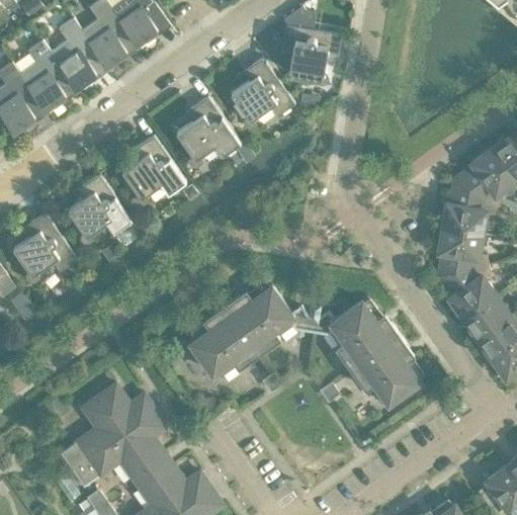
[(0,11),(1,13),(15,2),(13,0),(0,0),(0,11)]
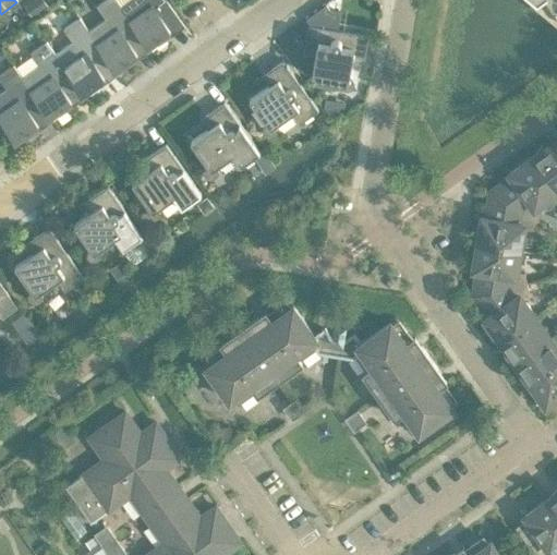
[(121,9),(114,0),(105,0),(96,8),(105,20),(87,32),(87,33),(114,71),(119,68),(122,72),(134,63),(131,59),(147,47),(120,9),(121,9)]
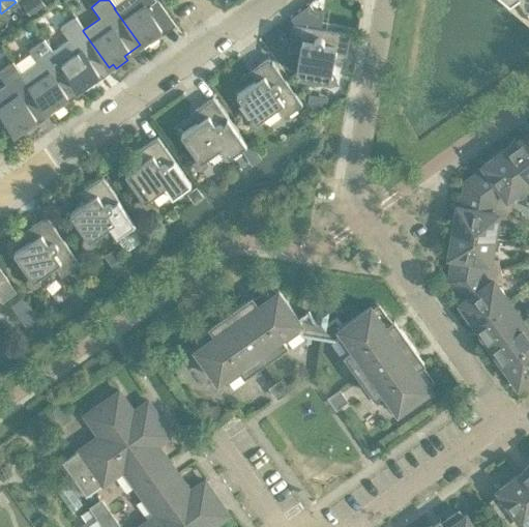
[(114,8),(140,45),(144,42),(147,46),(158,38),(155,34),(172,23),(155,0),(125,0),(115,8),(114,8)]
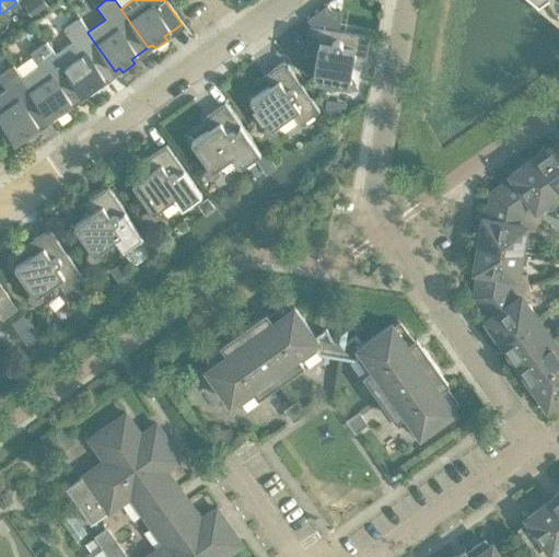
[(558,0),(535,0),(538,2),(546,13),(558,23),(558,0)]
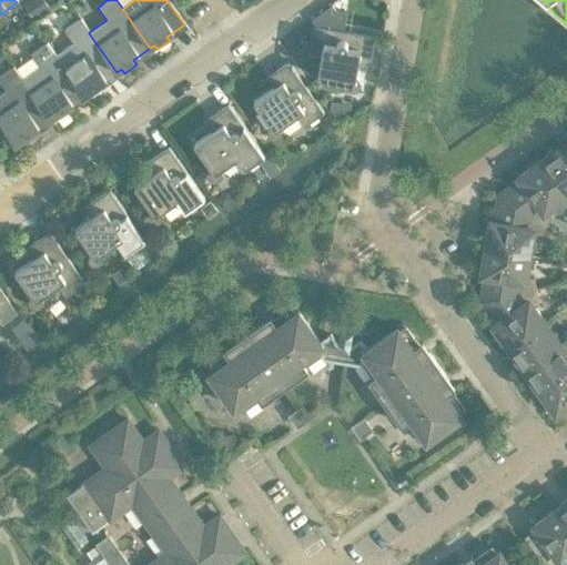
[(332,8),(311,22),(315,28),(343,32),(346,14),(336,13),(332,8)]
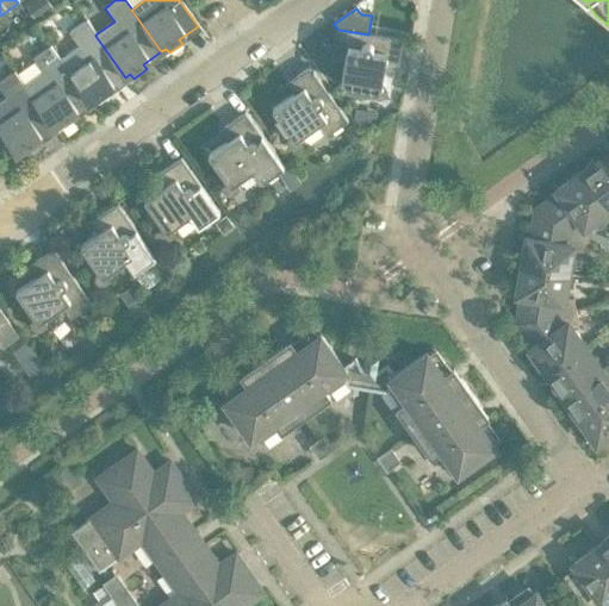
[(60,61),(89,102),(94,100),(97,105),(110,95),(106,91),(125,77),(95,36),(95,35),(86,22),(68,33),(79,48),(60,61)]
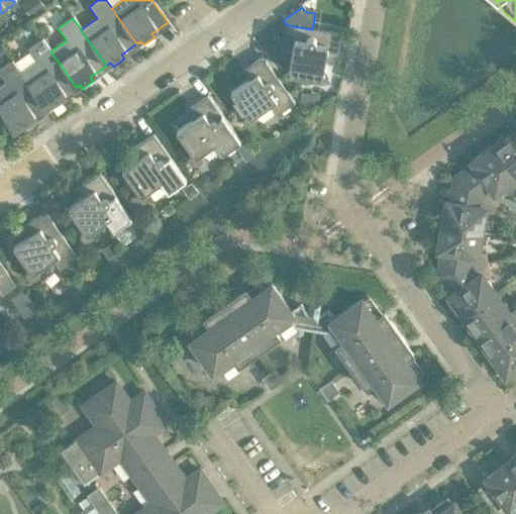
[(325,54),(337,56),(340,34),(312,29),(287,25),(285,25),(281,47),(292,49),(288,73),(314,77),(314,79),(315,82),(318,84),(321,85),(325,84),(327,81),(327,78),(326,74),(324,72),(322,72),(325,54)]
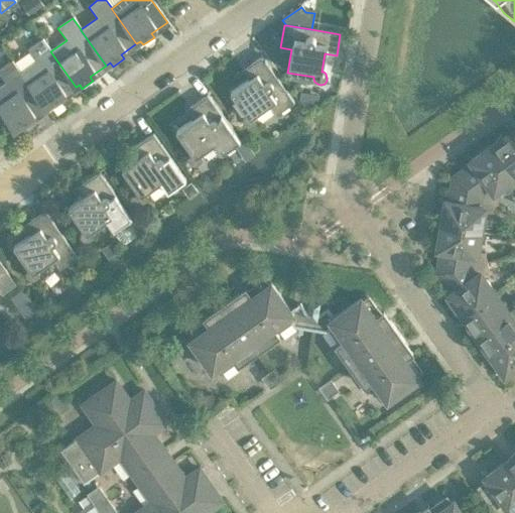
[(50,51),(42,39),(27,50),(35,61),(20,74),(19,74),(44,109),(48,106),(51,110),(62,102),(59,99),(76,87),(50,51)]
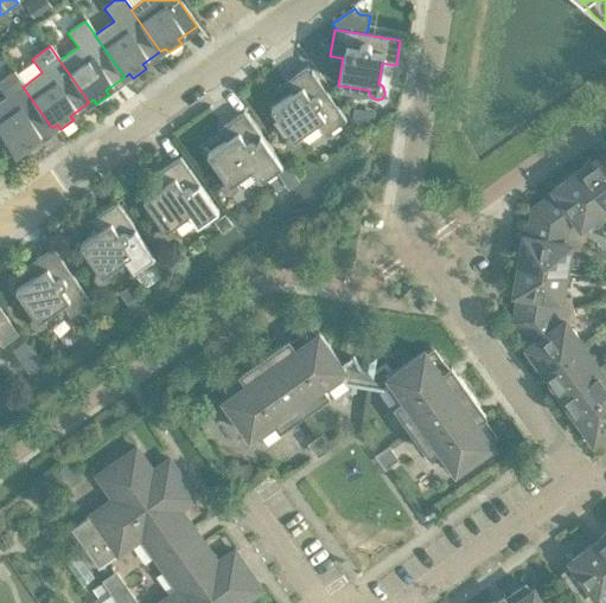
[(316,126),(324,136),(345,122),(307,68),(285,83),(293,94),(270,110),(288,135),(286,136),(285,140),(285,145),(288,148),(292,149),(295,149),(299,147),(300,143),(300,139),(299,138),(316,126)]
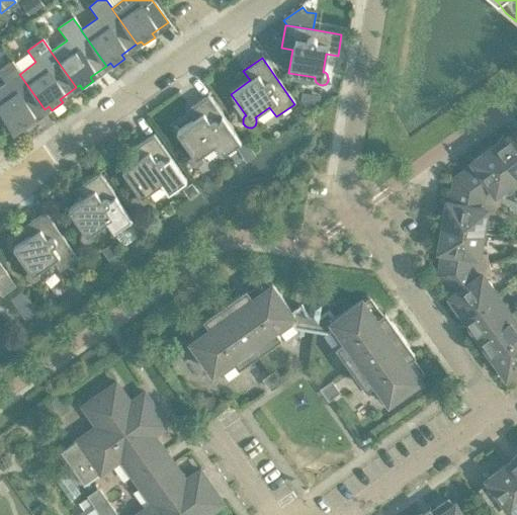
[(29,120),(45,109),(19,74),(20,74),(11,62),(0,69),(0,76),(5,84),(0,87),(0,111),(14,132),(18,129),(21,133),(32,124),(29,120)]
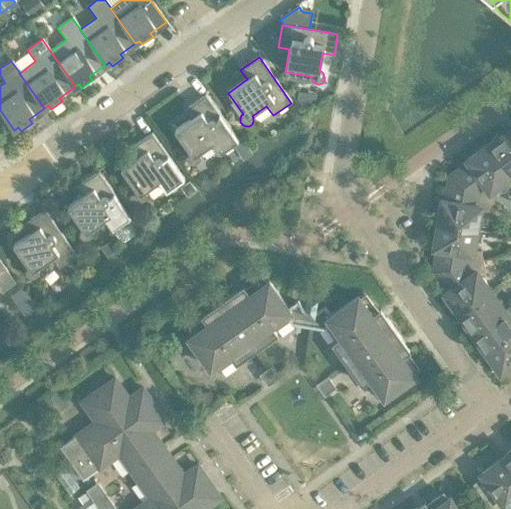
[(213,144),(220,154),(237,141),(205,95),(187,108),(193,117),(174,131),(189,152),(188,154),(186,157),(187,160),(189,163),(192,165),(195,164),(198,162),(199,159),(199,156),(198,154),(213,144)]
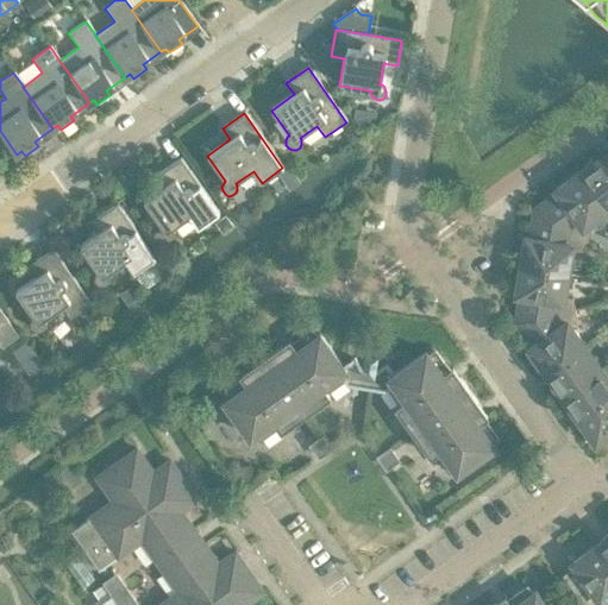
[(578,174),(606,213),(607,210),(607,165),(602,157),(593,164),(590,162),(584,170),(578,174)]
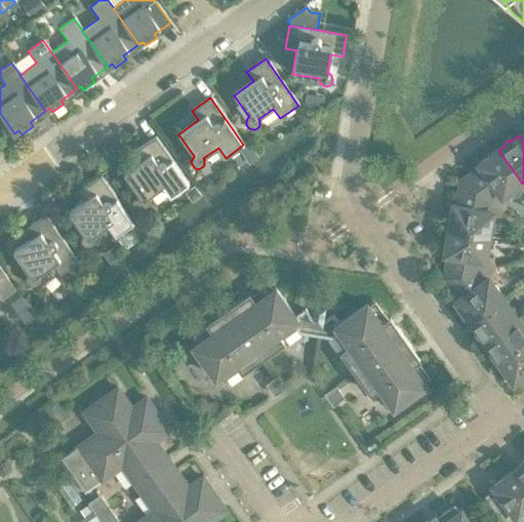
[(163,187),(170,197),(189,184),(155,136),(136,150),(143,160),(123,173),(138,196),(137,197),(136,200),(136,203),(138,206),(142,208),(146,207),(148,205),(150,202),(149,199),(148,197),(163,187)]
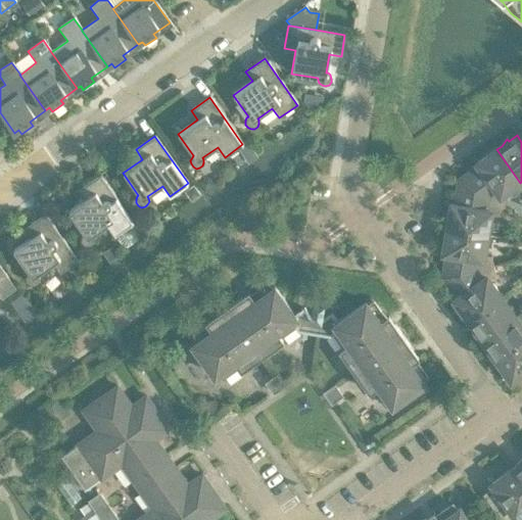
[(520,183),(496,149),(476,163),(478,168),(459,181),(503,208),(508,200),(504,194),(520,183)]
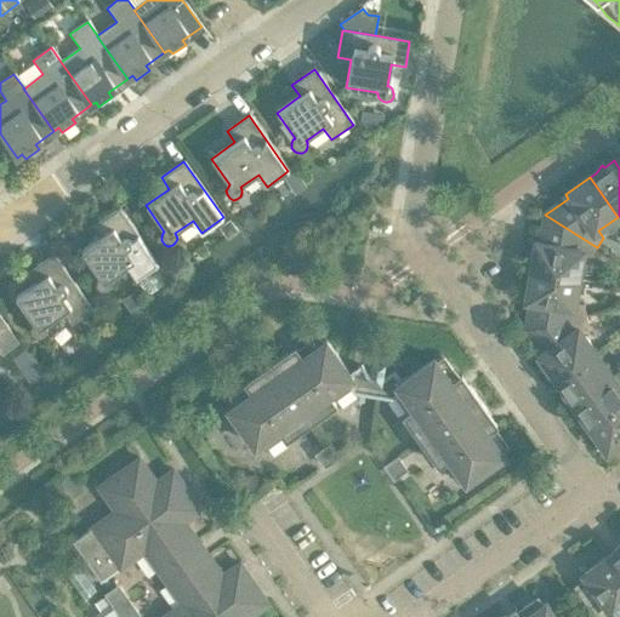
[(128,267),(136,279),(158,263),(118,209),(96,224),(104,235),(80,252),(100,278),(97,279),(96,283),(96,287),(98,290),(102,292),(107,292),(111,290),(112,285),(112,281),(111,280),(128,267)]
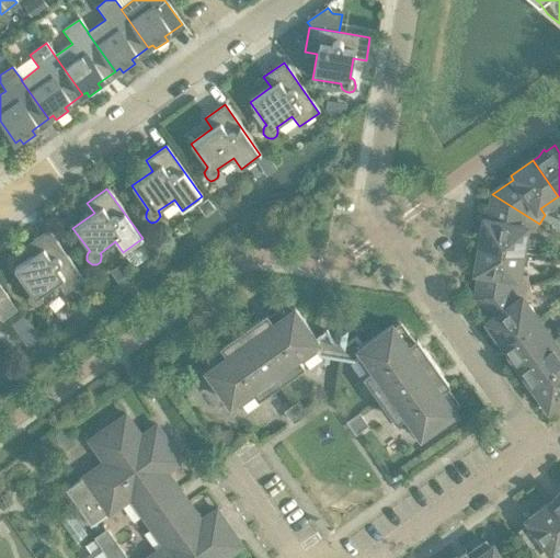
[(539,224),(492,194),(488,220),(483,219),(479,246),(522,253),(526,231),(534,232),(539,224)]
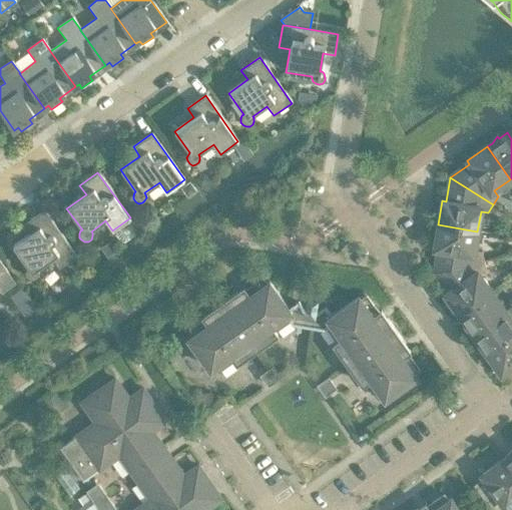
[(51,259),(58,269),(76,257),(43,210),(25,223),(32,232),(13,246),(28,268),(26,269),(25,272),(25,276),(27,279),(30,280),(34,280),(37,278),(38,275),(38,271),(37,270),(51,259)]
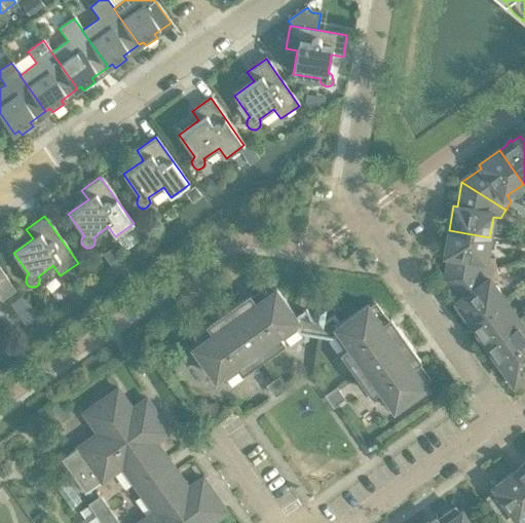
[(489,237),(449,230),(445,256),(449,256),(445,281),(495,268),(493,259),(486,258),(489,237)]
